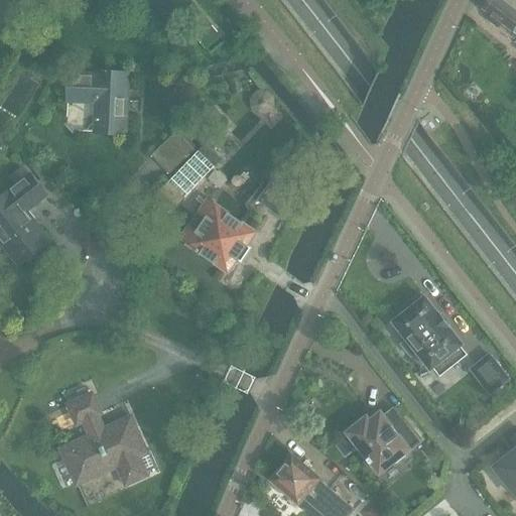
[(515,11),(500,0),(489,0),(483,9),(490,15),(487,19),(497,27),(500,22),(512,31),(515,34),(515,11)]
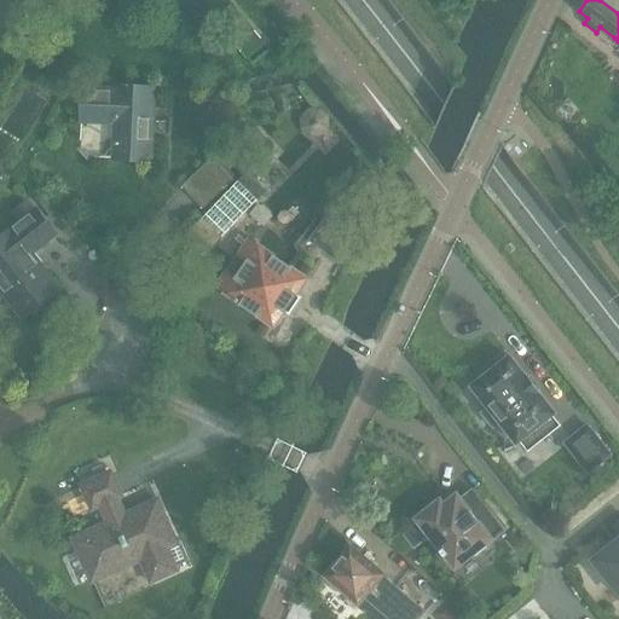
[(247,58),(264,42),(254,32),(237,46),(247,58)]
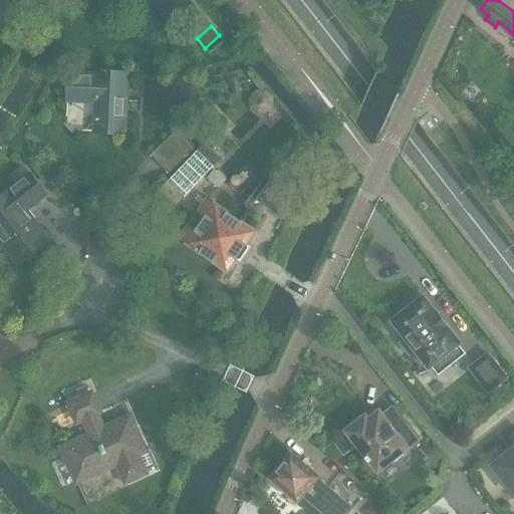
[(125,133),(127,72),(97,71),(97,74),(69,73),(68,101),(96,102),(94,132),(125,133)]
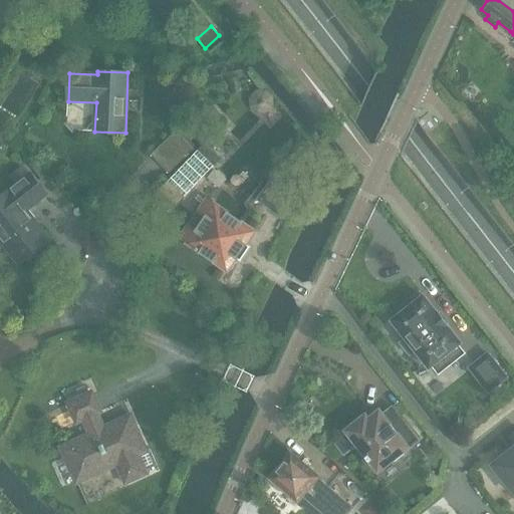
[(271,105),(270,98),(265,92),(257,93),(252,98),(252,106),(257,111),(265,111),(271,105)]
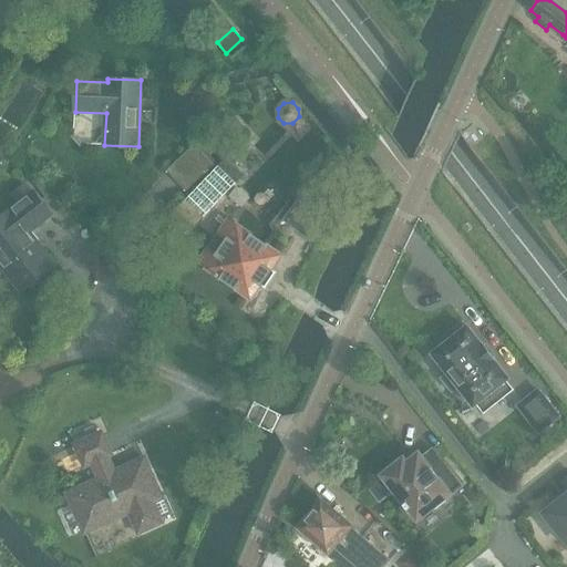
[(185,191),(215,165),(195,144),(167,172),(185,191)]
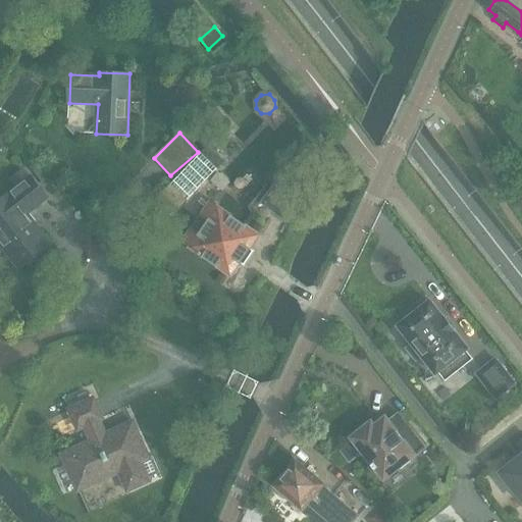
[(208,146),(155,201),(171,216),(224,161),(208,146)]
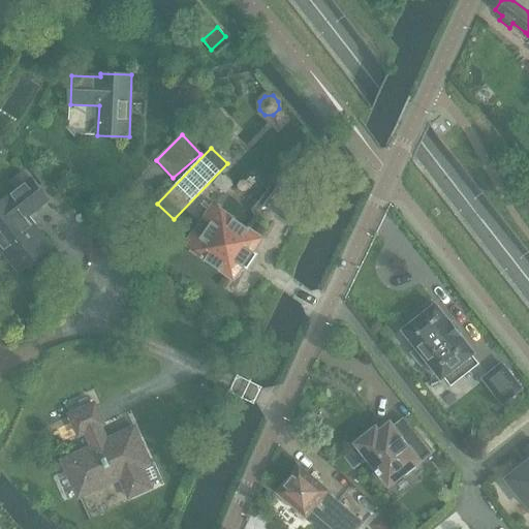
[(0,246),(20,273),(52,248),(28,217),(49,200),(32,179),(0,204),(0,246)]
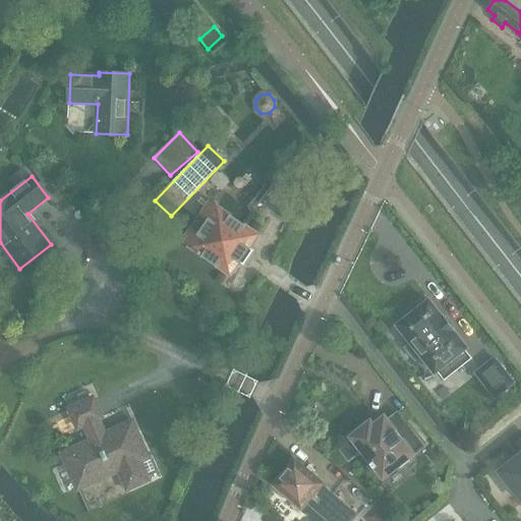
[(256,237),(255,234),(255,233),(210,201),(200,215),(209,221),(190,247),(228,274),(228,273),(232,273),(240,262),(240,261),(239,257),(239,256),(238,256),(243,249),(244,249),(248,248),(248,249),(256,237)]
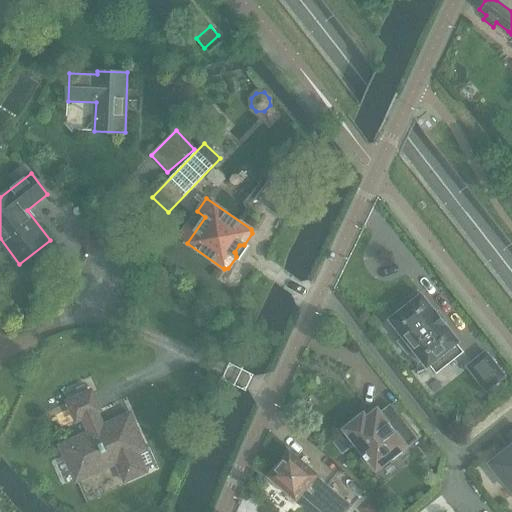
[(459,342),(445,324),(422,295),(390,320),(404,337),(398,342),(407,355),(414,350),(428,367),(459,342)]
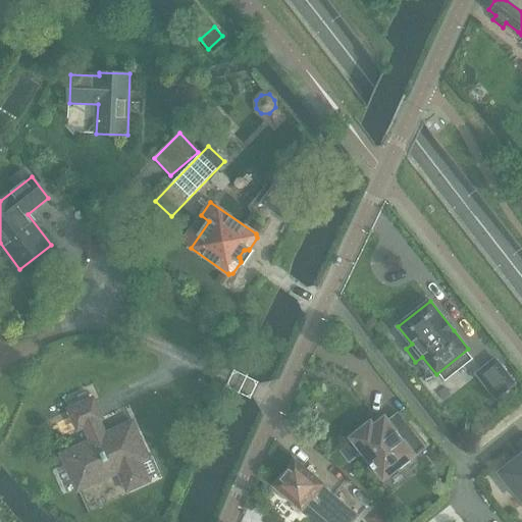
[(514,383),(496,360),(477,374),(496,398),(514,383)]
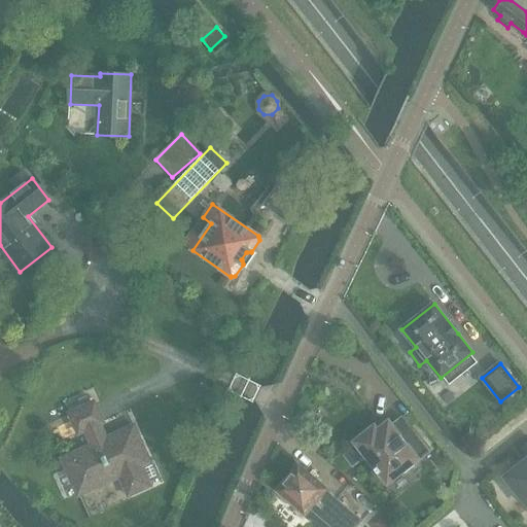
[(150,463),(134,427),(106,440),(100,424),(103,423),(95,403),(71,414),(80,433),(86,430),(94,446),(64,459),(79,494),(121,476),(130,495),(151,486),(143,466),(150,463)]
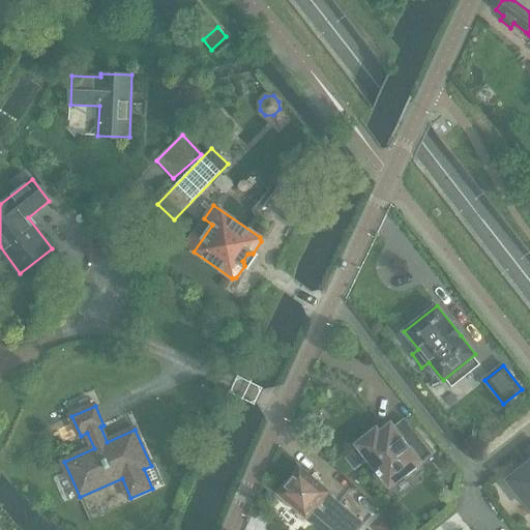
[(406,476),(433,455),(413,431),(402,440),(391,427),(380,435),(377,431),(374,433),(372,431),(360,440),(361,442),(358,445),(379,471),(377,472),(381,477),(383,475),(390,484),(404,474),(406,476)]
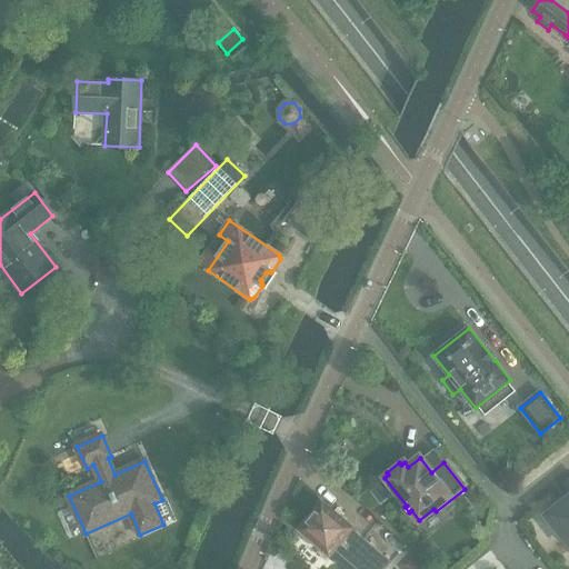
[(568,497),(546,516),(568,545),(568,497)]
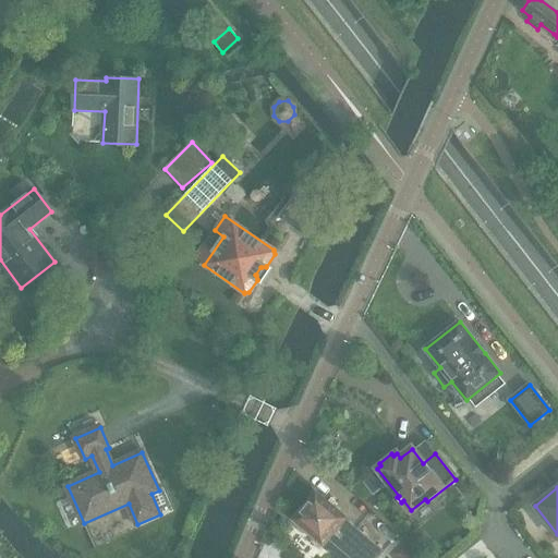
[(373,557),(383,550),(346,519),(347,519),(319,495),(314,496),(304,508),(301,508),(295,514),(295,518),(293,520),(313,536),(313,540),(317,543),(320,543),(324,545),(328,541),(349,557),(373,557)]
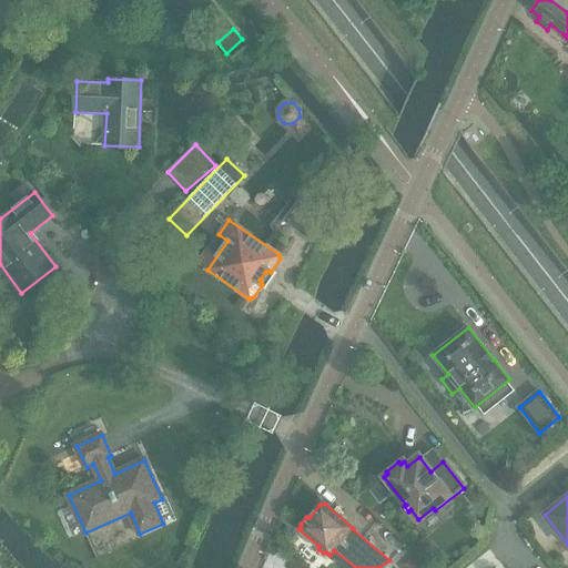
[(424,567),(408,554),(398,565),(401,567),(424,567)]
